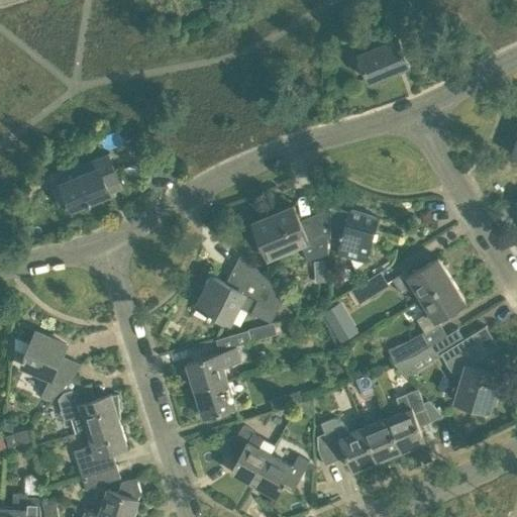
[(370,81),(411,64),(399,35),(358,53),(370,81)]
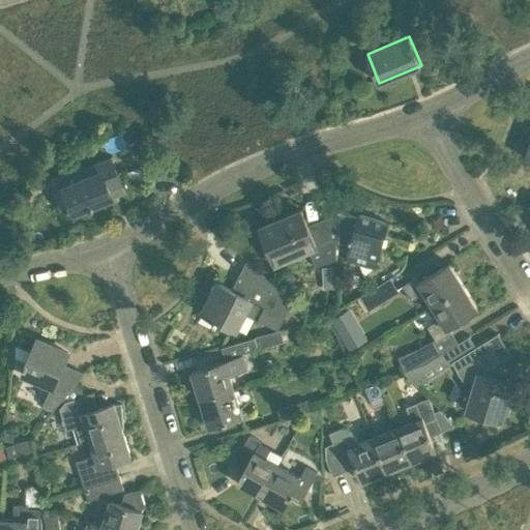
[(123,185),(112,156),(75,172),(78,179),(63,185),(75,214),(114,199),(111,190),(123,185)]
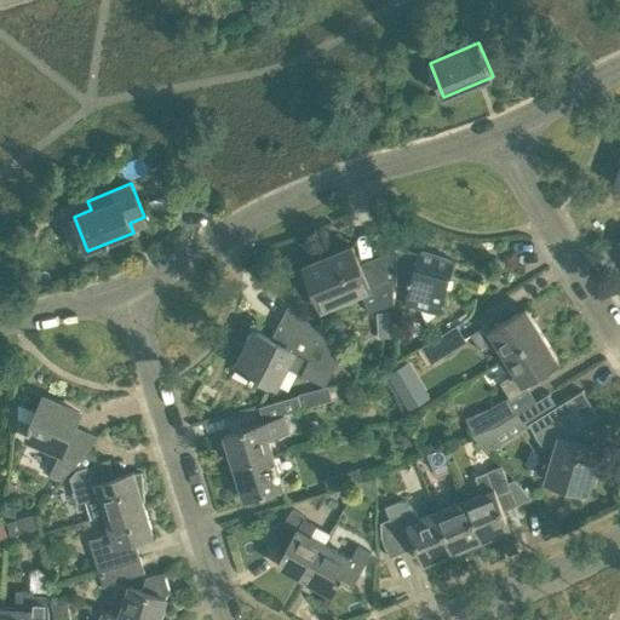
[(386,252),(366,260),(359,264),(350,245),(304,264),(306,270),(292,286),(305,298),(316,293),(322,308),(361,291),(369,313),(394,302),(394,279),(386,279),(386,252)]
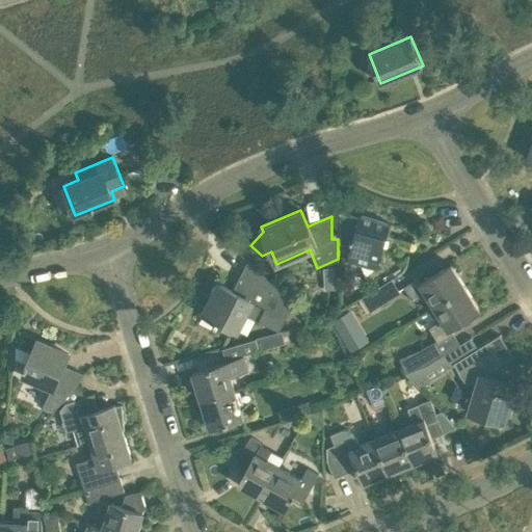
[(378,268),(380,260),(391,224),(360,215),(358,218),(349,215),(343,236),(353,239),(347,260),(378,268)]
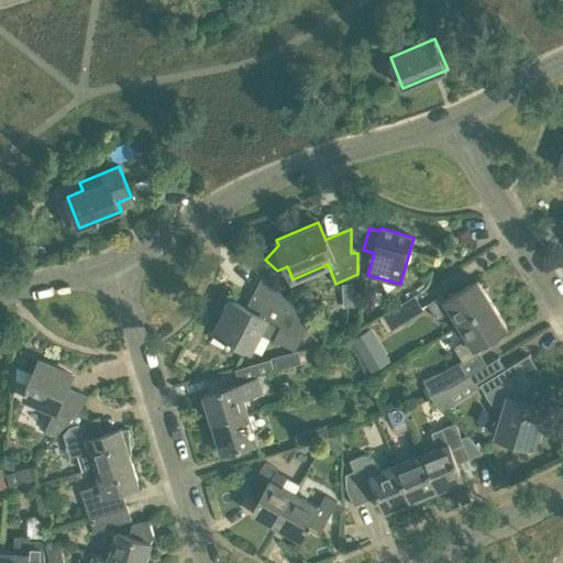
[(261,332),(296,350),(310,323),(308,321),(310,318),(263,275),(245,308),(231,300),(216,330),(252,349),(261,332)]
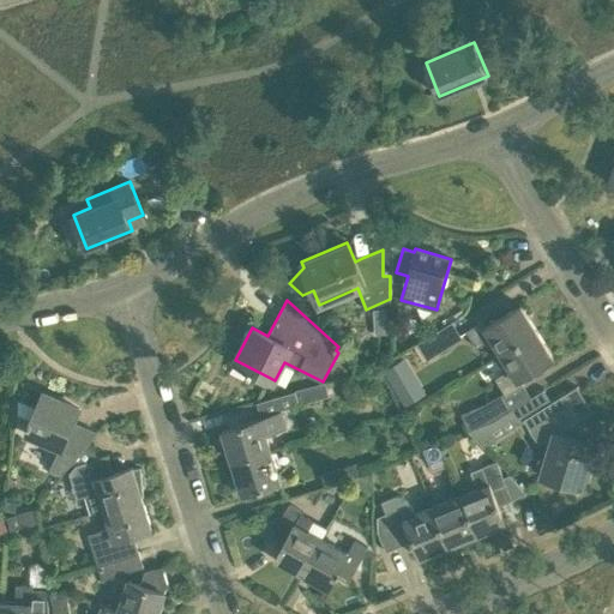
[(501,353),(537,332),(521,306),(488,326),(483,319),(465,330),(476,348),(492,338),(501,353)]
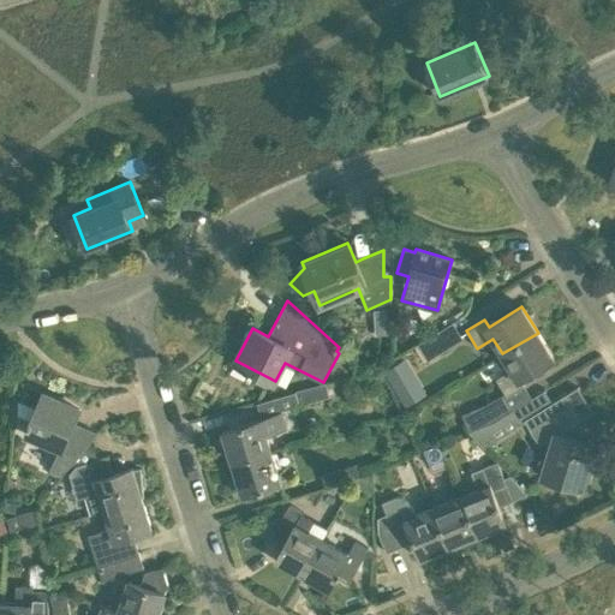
[(380,322),(387,322),(387,310),(374,310),(374,317),(380,322)]
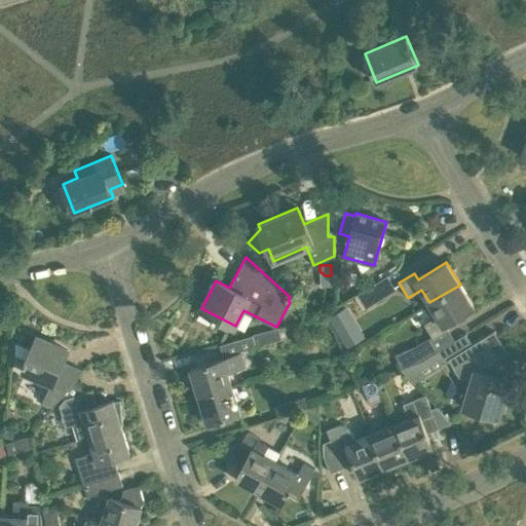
[(396,289),(387,276),(387,275),(357,294),(366,308),(396,289)]
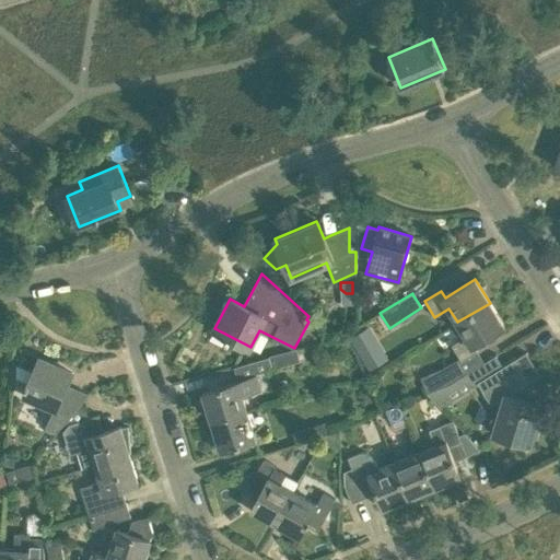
[(490,303),(457,322),(466,337),(452,345),(461,358),(443,369),(420,377),(427,393),(455,382),(485,362),(474,346),(504,326),(490,303)]
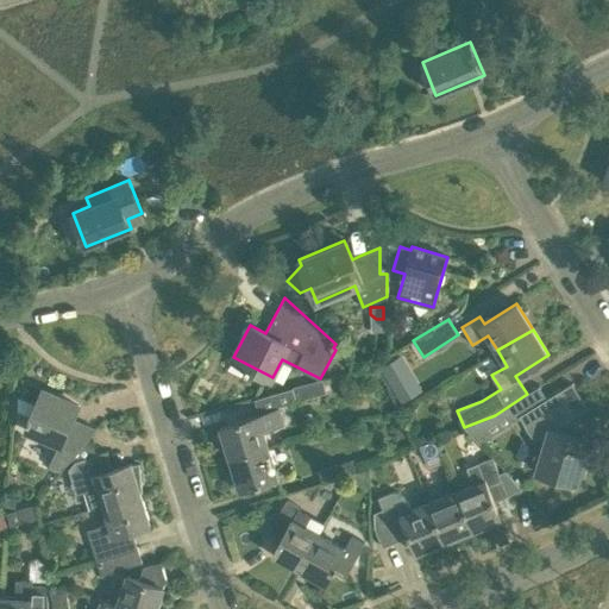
[(389,385),(412,372),(401,355),(378,368),(389,385)]
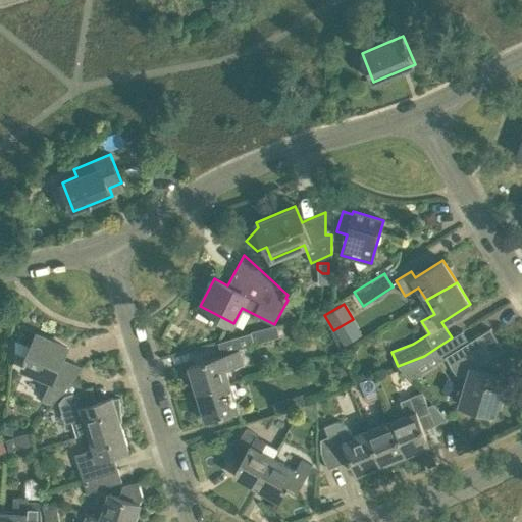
[(276,324),(274,324),(251,331),(251,332),(254,345),(279,336),(276,324)]
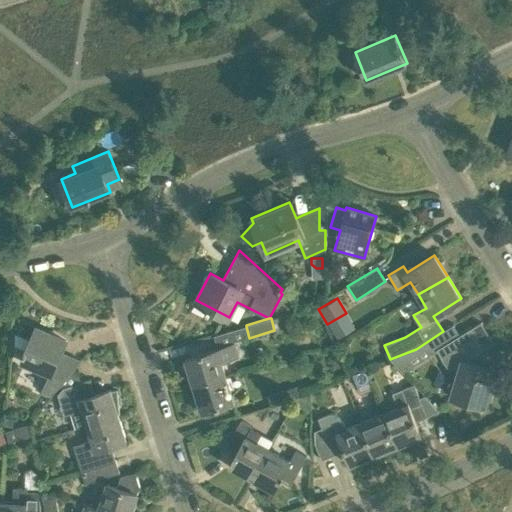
[(416,349),(390,359),(391,360),(403,373),(437,351),(449,370),(456,366),(459,371),(458,372),(451,370),(444,394),(486,407),(497,370),(483,365),(484,362),(478,352),(494,341),(481,321),(459,334),(453,325),(443,331),(416,349)]
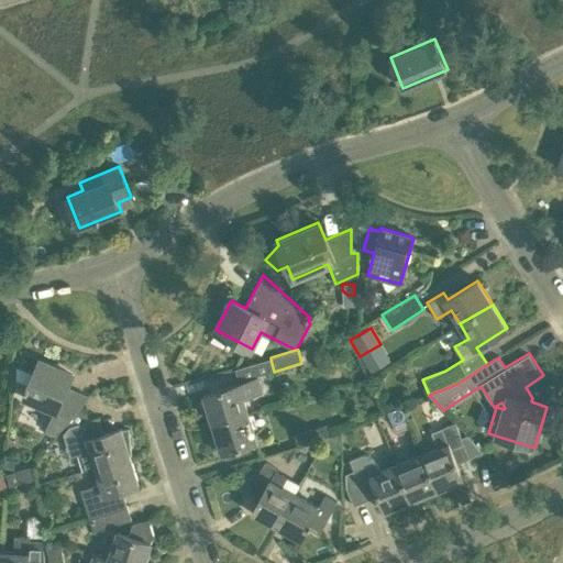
[(24,397),(54,410),(45,431),(56,435),(62,429),(79,408),(80,407),(63,399),(74,375),(41,360),(24,397)]
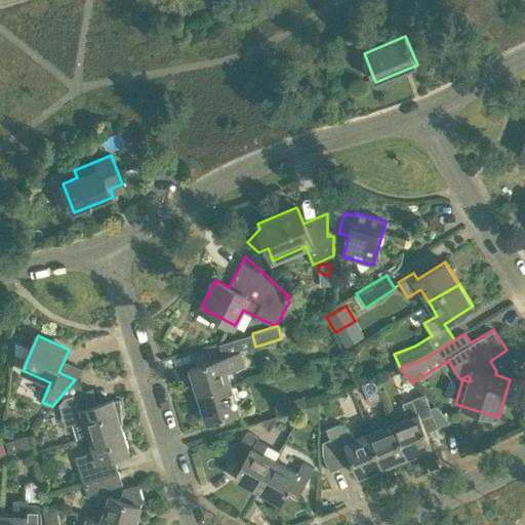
[(199,395),(232,385),(227,370),(245,364),(241,352),(190,368),(199,395)]
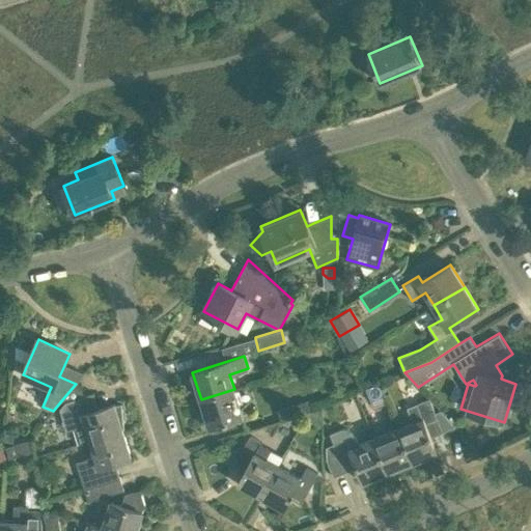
[(396,378),(383,384),(389,398),(403,391),(396,378)]
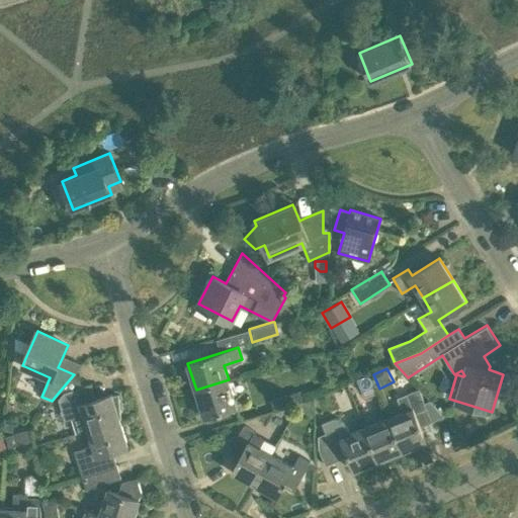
[(371,372),(356,378),(361,391),(376,385),(371,372)]
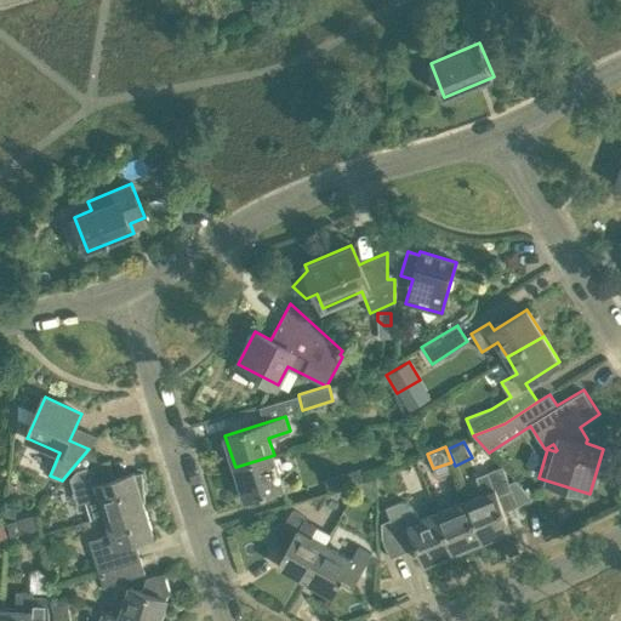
[(87,450),(68,473),(70,478),(78,469),(98,463),(97,459),(87,450)]
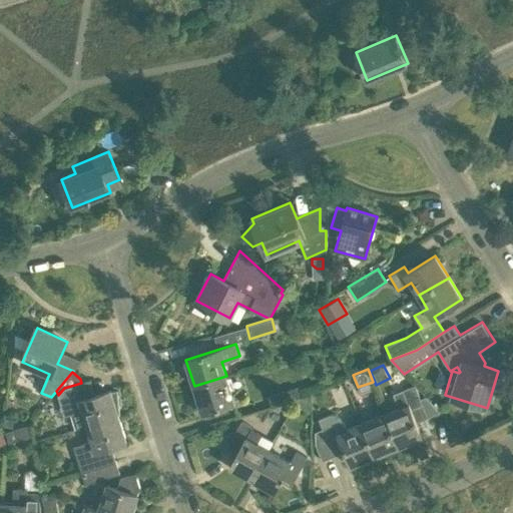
[(226,376),(194,386),(202,412),(234,402),(226,376)]
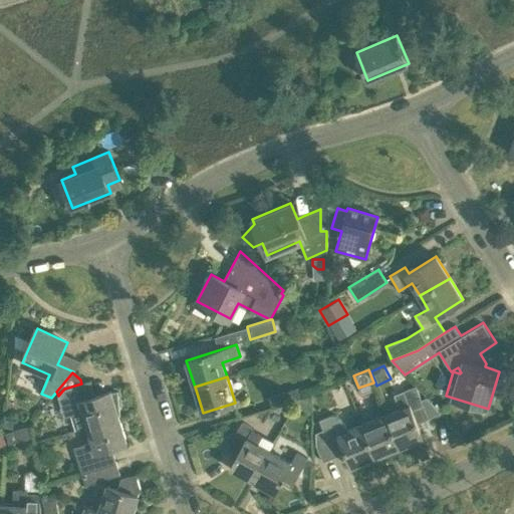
[(119,414),(117,392),(111,392),(110,391),(88,398),(83,382),(81,383),(64,389),(58,396),(62,408),(64,417),(71,415),(76,430),(88,426),(118,417),(118,415),(120,415),(119,414)]
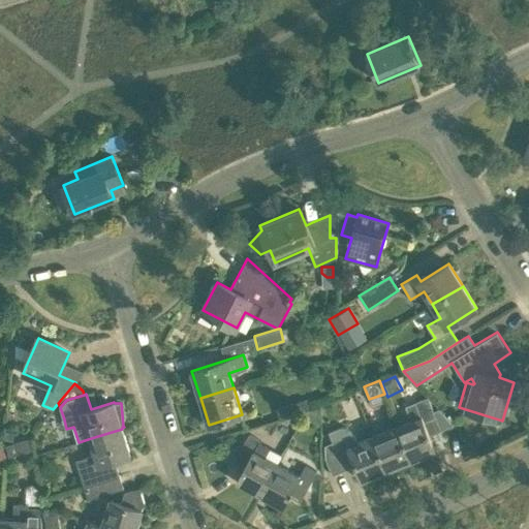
[(397,427),(411,461),(435,452),(429,436),(441,431),(428,397),(415,402),(422,416),(397,427)]
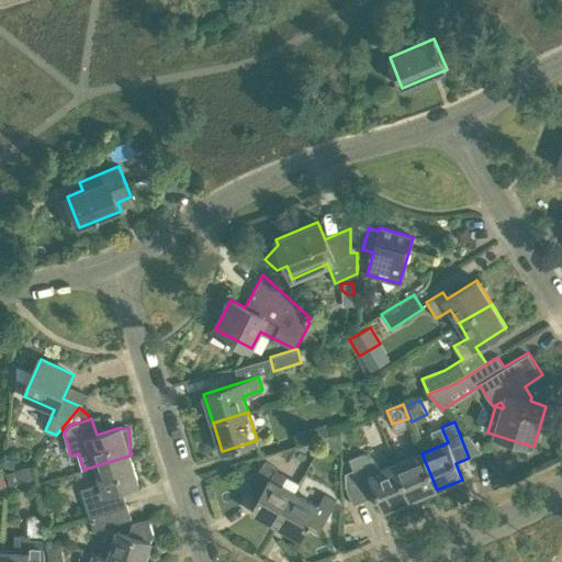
[(326,424),(294,434),(299,446),(330,436),(326,424)]
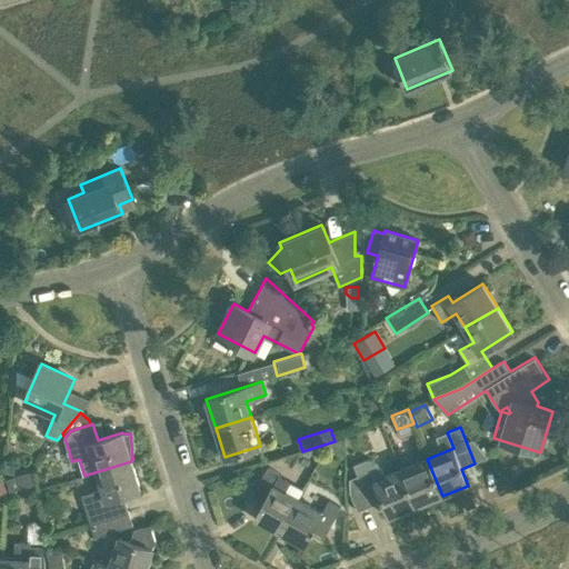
[(417,507),(401,469),(382,477),(376,461),(375,460),(372,460),(370,459),(368,459),(367,460),(365,460),(353,465),(359,476),(350,479),(350,491),(358,511),(383,500),(390,518),(417,507)]
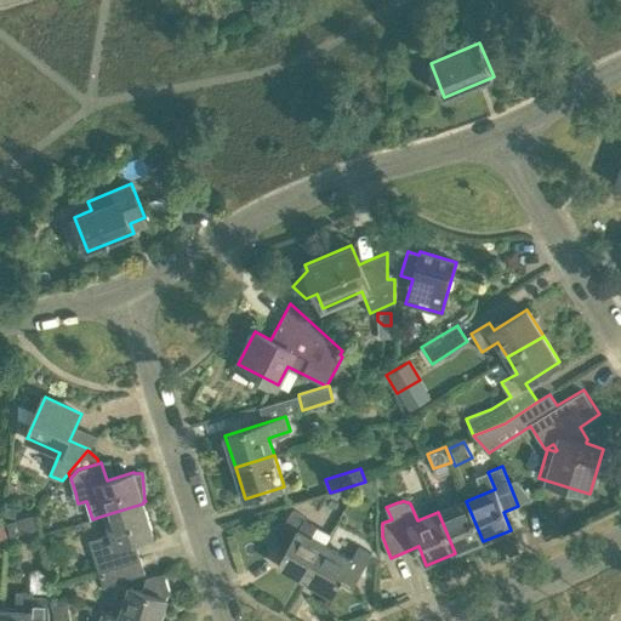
[(483,541),(466,501),(438,512),(455,553),(483,541)]
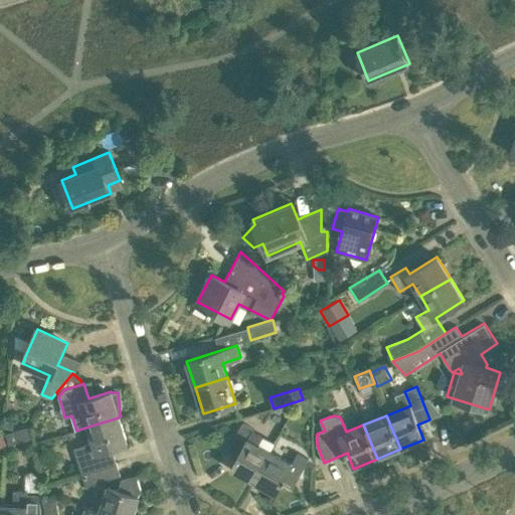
[(105,451),(128,443),(119,417),(89,426),(93,442),(81,446),(74,449),(82,473),(109,465),(105,451)]
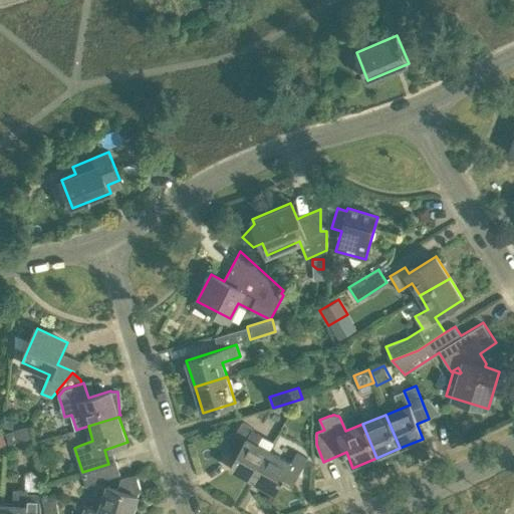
[(13,421),(5,420),(4,429),(12,430),(13,421)]
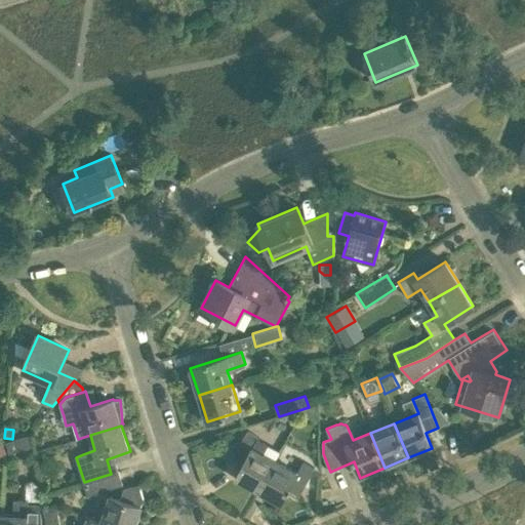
[(258,491),(275,461),(252,449),(258,438),(247,432),(232,458),(243,465),(235,479),(237,480),(237,479),(258,491)]
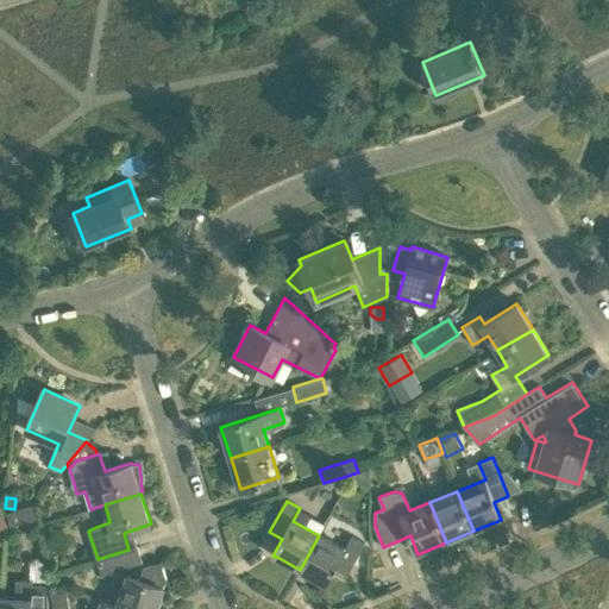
[(32,507),(7,514),(12,529),(37,522),(32,507)]
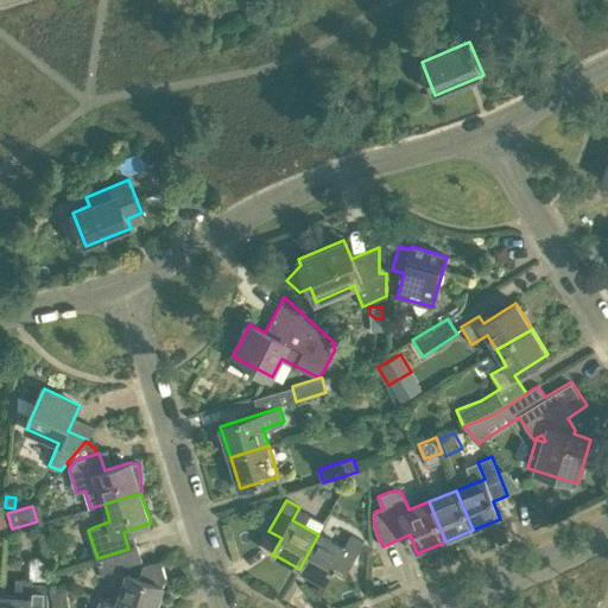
[(318,534),(299,569),(323,582),(325,583),(334,568),(347,575),(365,543),(350,536),(343,549),(318,534)]
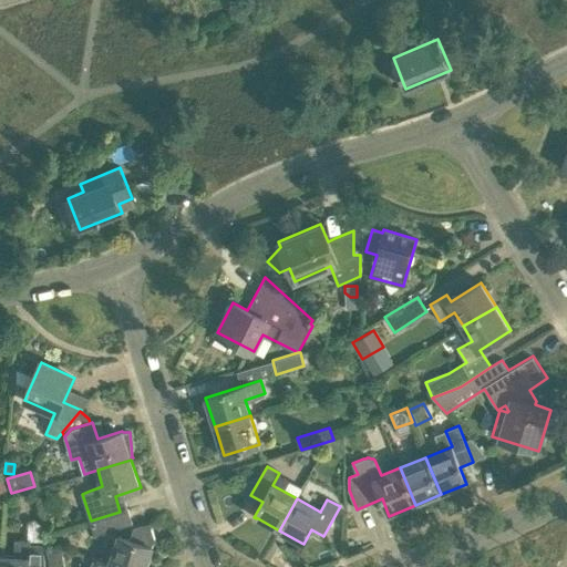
[(129,508),(120,512),(91,521),(95,535),(133,523),(129,508)]
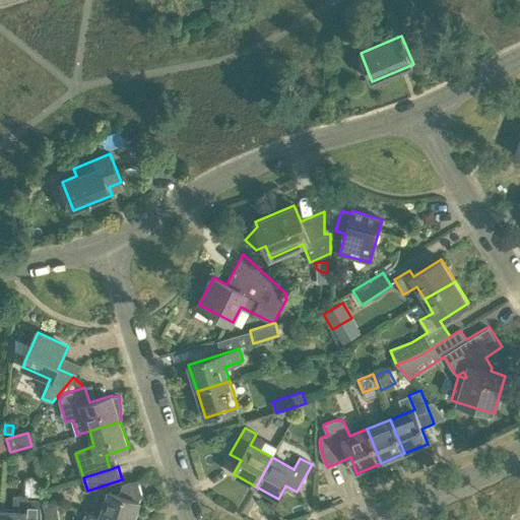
[(102,512),(125,519),(133,519),(143,493),(139,479),(122,484),(119,494),(109,491),(102,512)]
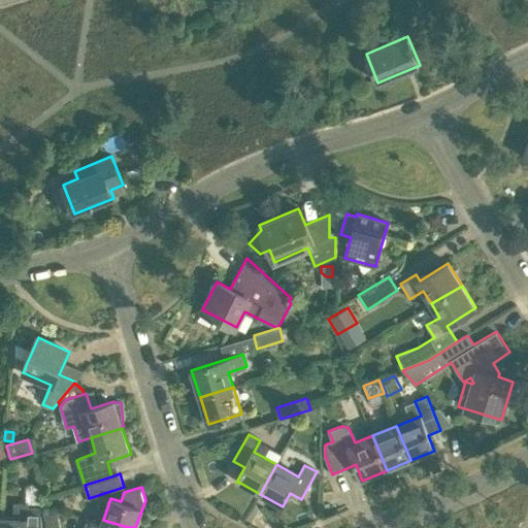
[(14,518),(0,517),(0,518),(0,527),(42,527),(40,508),(14,507),(14,518)]
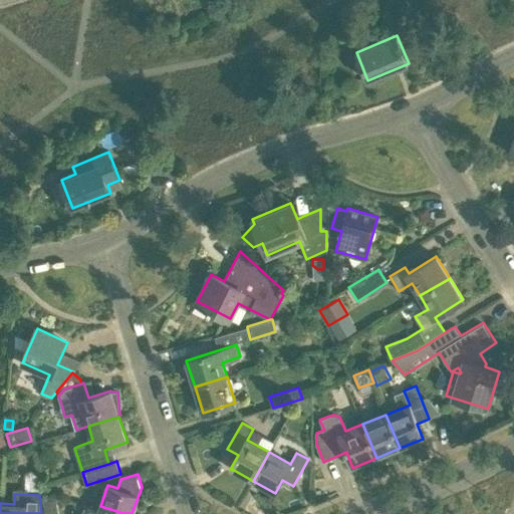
[(57,513),(56,501),(45,500),(46,513),(57,513)]
